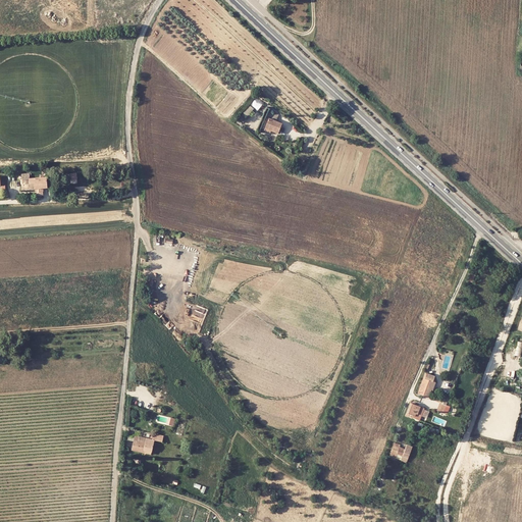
[(256,98),(251,104),(258,109),(263,103),(256,98)]
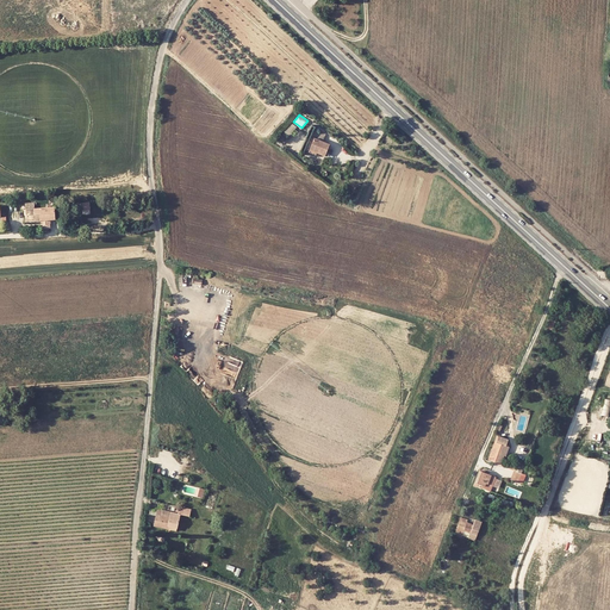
[(313,139),(322,142),(324,137),(321,136),(322,132),(317,131),(313,139)]
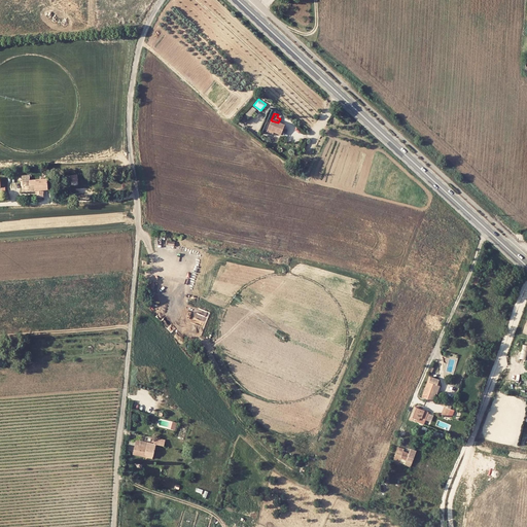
[(278,123),(271,120),(268,130),(273,132),(280,135),(284,125),(278,123)]
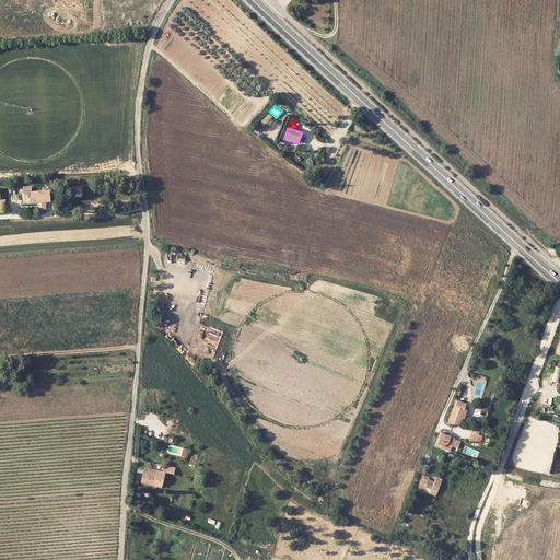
[(37,197),(32,197),(32,191),(31,186),(23,187),(23,194),(23,197),(24,203),(37,202),(37,197)]
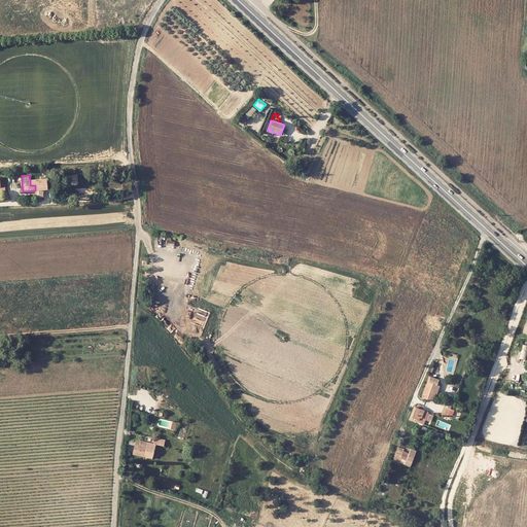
[(30,185),(35,185),(35,190),(47,189),(47,179),(30,180),(30,185)]
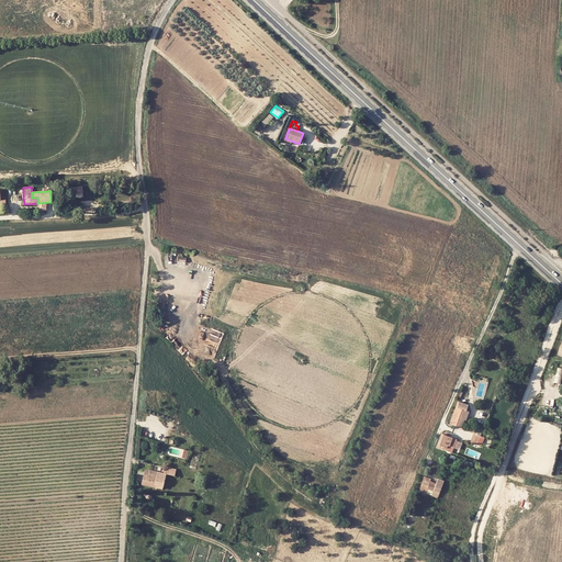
[(502,301),(507,304),(512,296),(505,294),(502,301)]
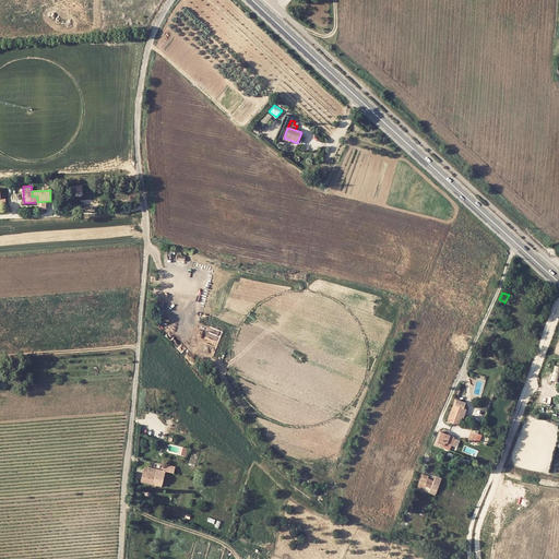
[(454,400),(447,423),(459,427),(459,425),(462,417),(463,418),(465,409),(463,409),(465,403),(454,400)]
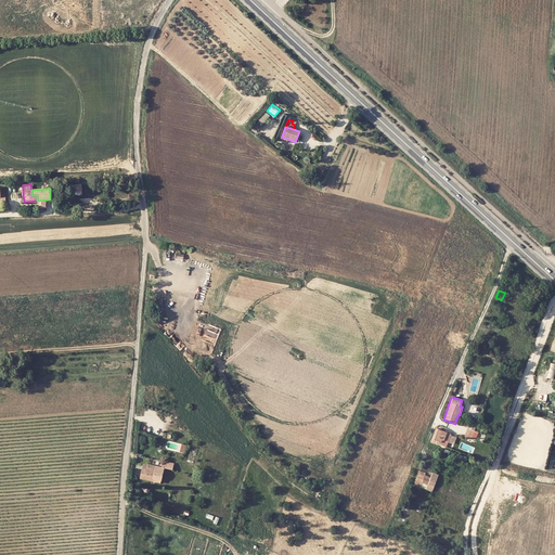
[(468,426),(467,428),(474,430),(477,423),(470,421),(468,426)]
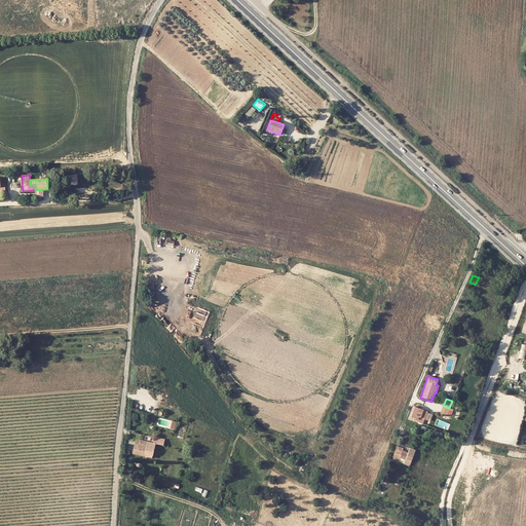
[(449,408),(443,406),(440,414),(446,416),(449,408)]
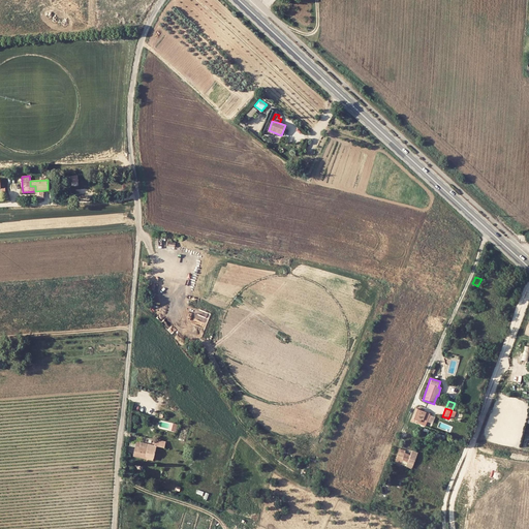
[(422,418),(423,419),(426,412),(415,409),(413,415),(418,417),(416,421),(419,422),(418,424),(418,425),(422,418)]
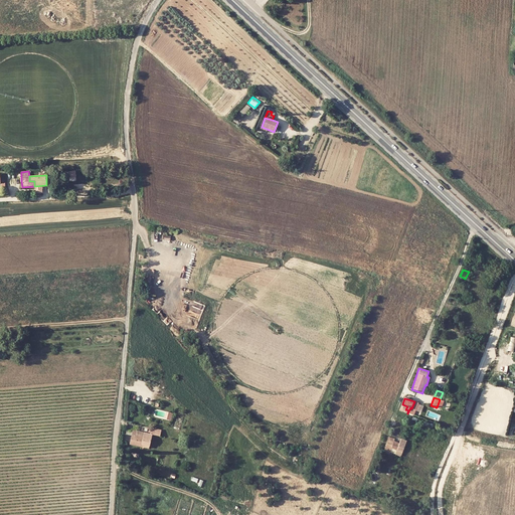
[(407,413),(413,415),(418,402),(414,401),(411,408),(410,407),(407,413)]
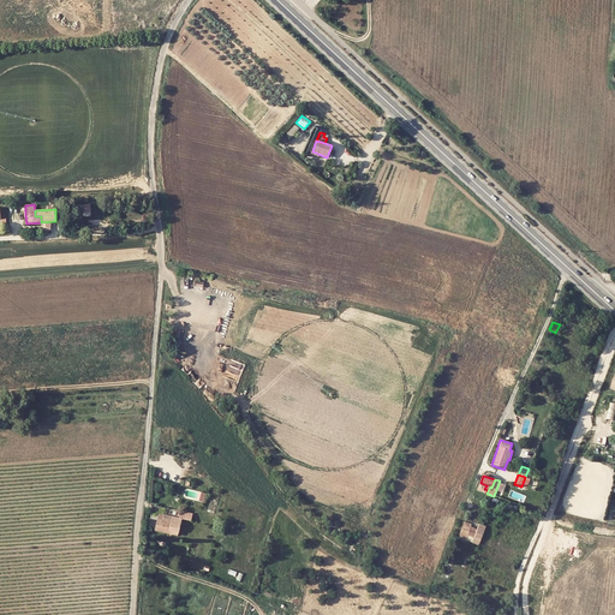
[(196,500),(206,502),(207,493),(198,491),(196,500)]
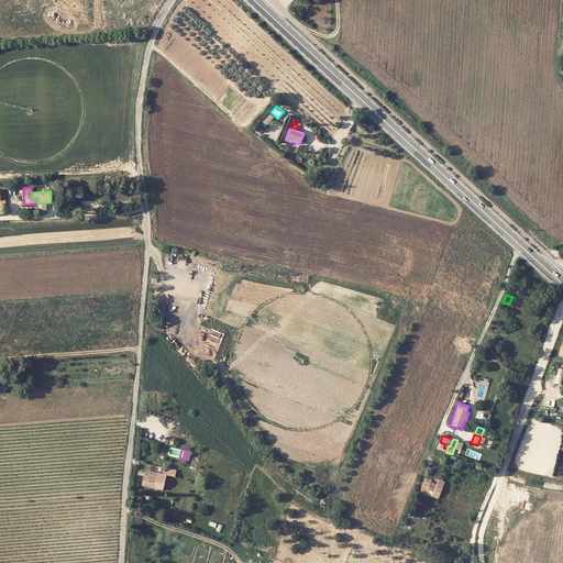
[(155,485),(163,487),(165,475),(175,477),(176,470),(166,468),(164,474),(145,471),(142,485),(154,488),(155,485)]
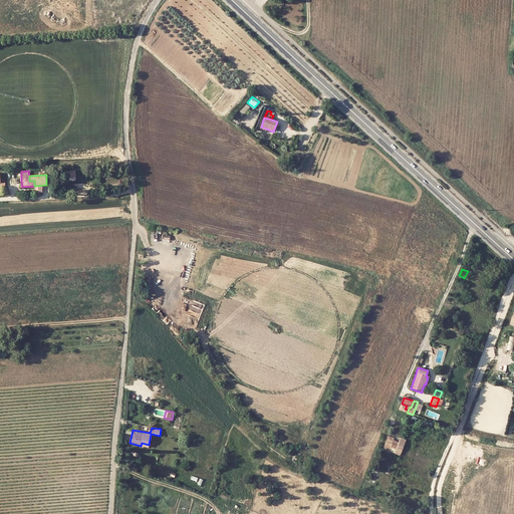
[(391,447),(396,449),(397,447),(403,449),(407,440),(400,437),(399,442),(394,441),(394,440),(390,438),(388,442),(386,442),(382,450),(390,452),(391,447)]
